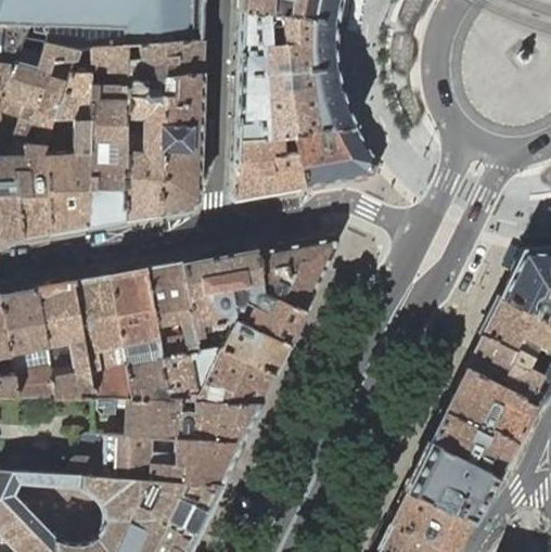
[(0,0),(0,17),(101,20),(115,21),(115,0),(0,0)]
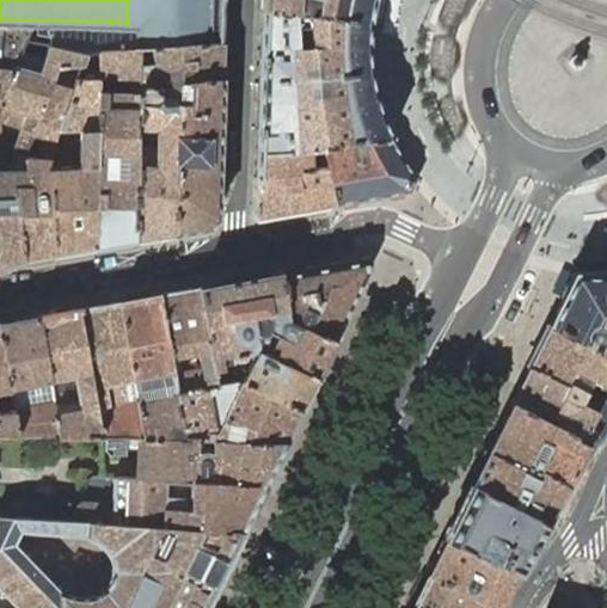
[(0,30),(35,31),(155,34),(154,49),(227,44),(228,0),(127,0),(127,23),(0,19),(0,30)]
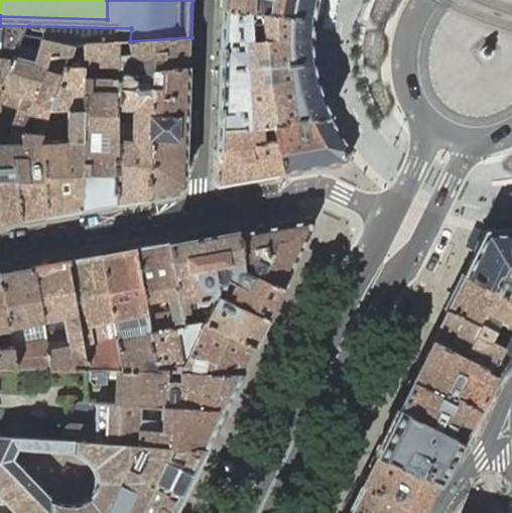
[(225,0),(225,11),(248,14),(272,14),(313,22),(314,14),(315,6),(316,1),(316,0),(225,0)]
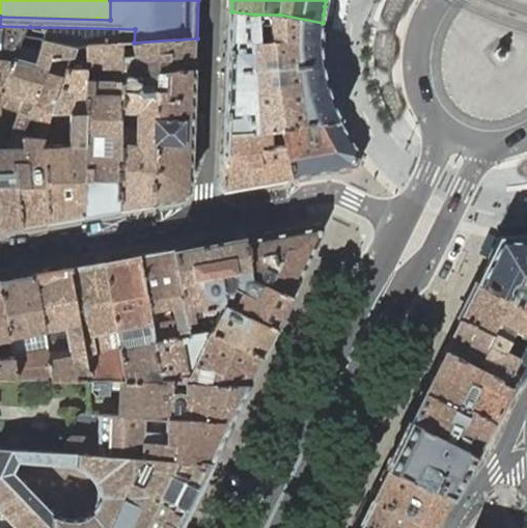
[(255,15),(231,11),(225,156),(288,148),(284,127),(343,119),(335,104),(332,93),(327,76),(326,66),(325,63),(324,54),(323,42),(323,23),(280,15),(255,15)]
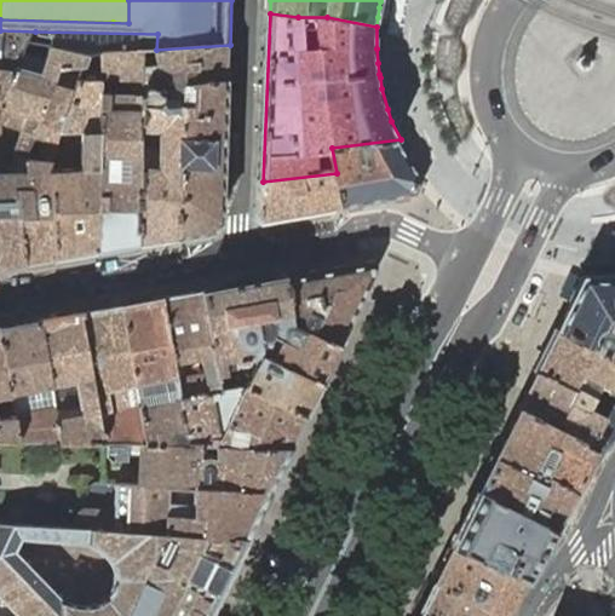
[(35,32),(0,30),(0,115),(3,109),(30,44),(35,32)]
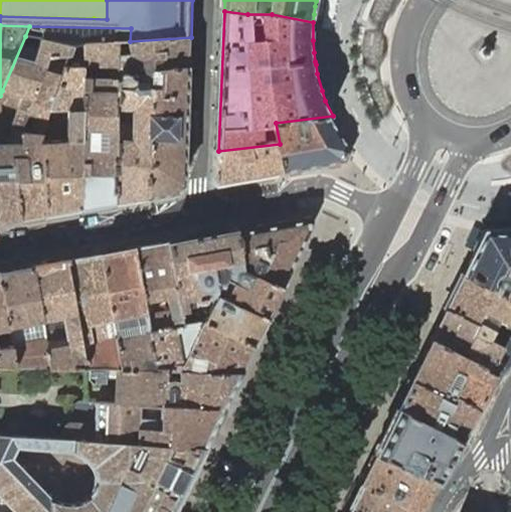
[(131,28),(29,26),(25,36),(76,44),(88,44),(122,41),(130,41),(131,28)]
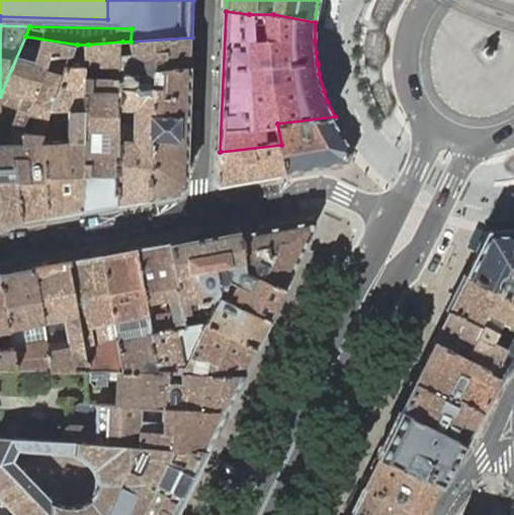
[(77,45),(25,36),(2,91),(0,96),(0,104),(20,110),(13,131),(25,134),(47,71),(52,59),(73,56),(77,45)]
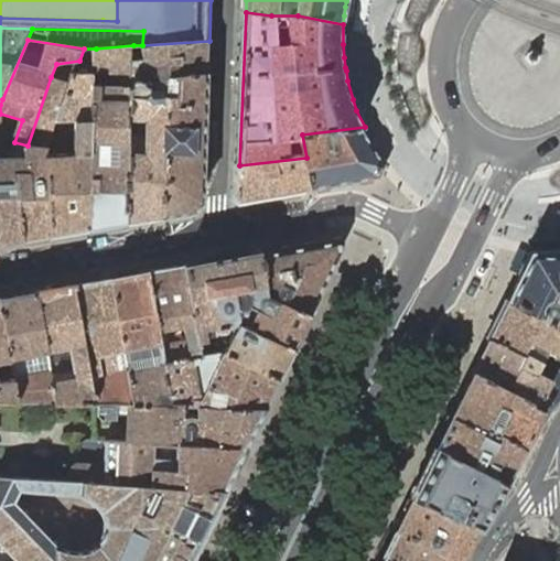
[(210,55),(210,41),(133,45),(132,77),(132,84),(170,81),(208,75),(210,55)]
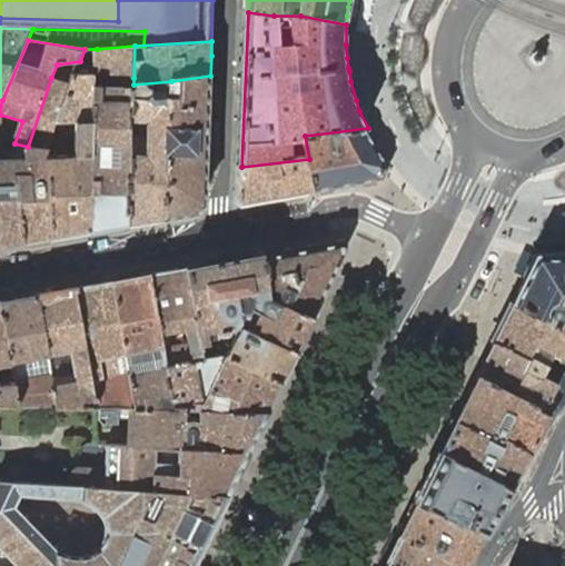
[(134,78),(135,46),(97,49),(96,77),(126,77),(126,89),(125,91),(103,90),(103,89),(96,88),(90,234),(108,230),(128,227),(134,90),(134,85),(134,78)]
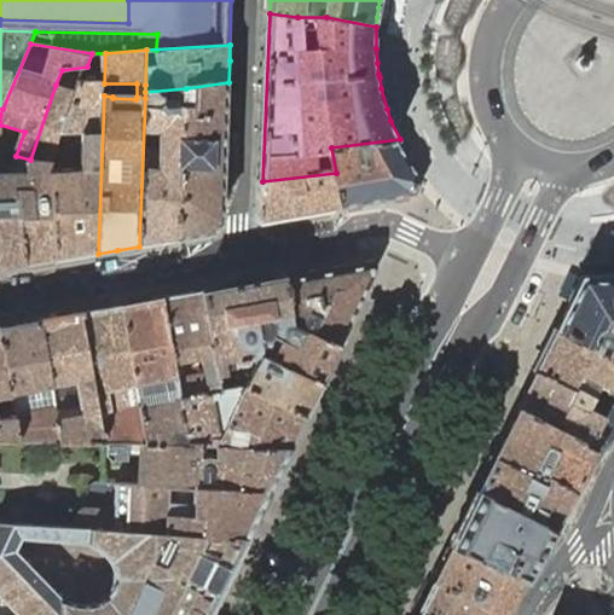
[(104,83),(105,53),(92,53),(87,67),(79,92),(59,146),(52,173),(58,261),(77,257),(98,254),(104,96),(104,83)]
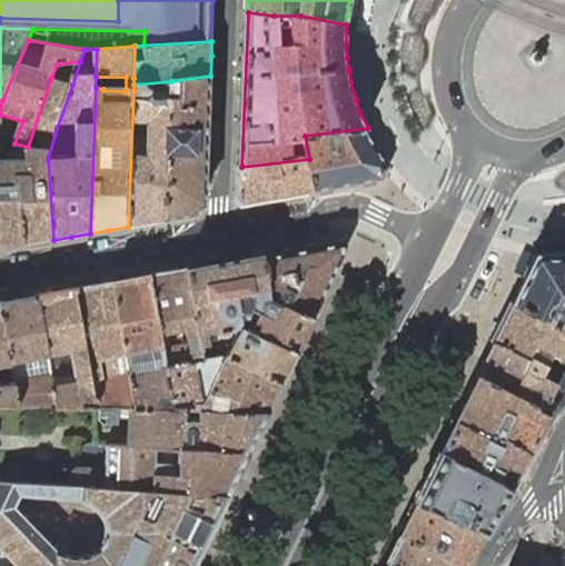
[(208,140),(210,76),(171,81),(167,220),(189,216),(198,215),(206,205),(208,140)]
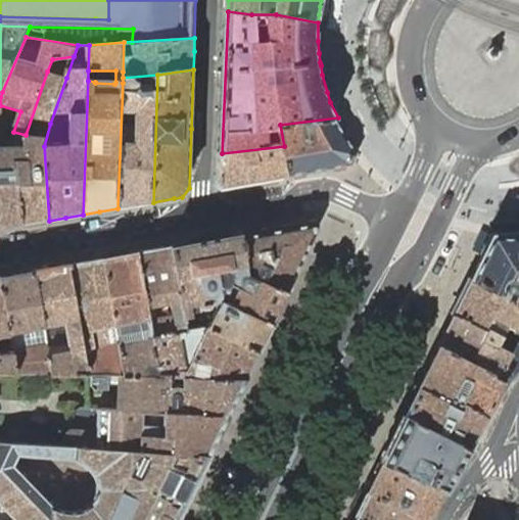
[(35,223),(49,221),(44,146),(50,124),(66,78),(47,72),(26,135),(25,137),(26,146),(30,185),(18,186),(22,225),(35,223)]
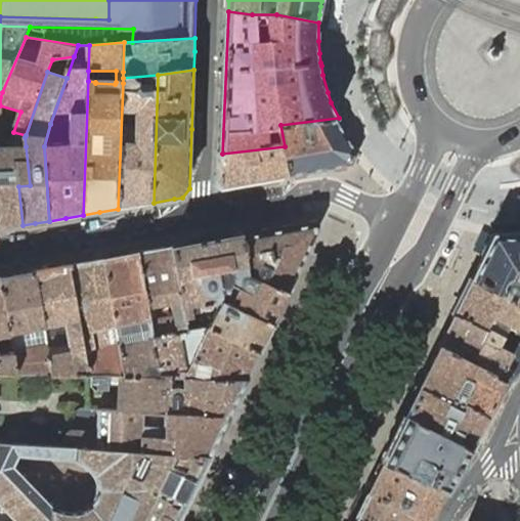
[(158,75),(123,78),(123,83),(118,209),(135,206),(154,203),(158,75)]
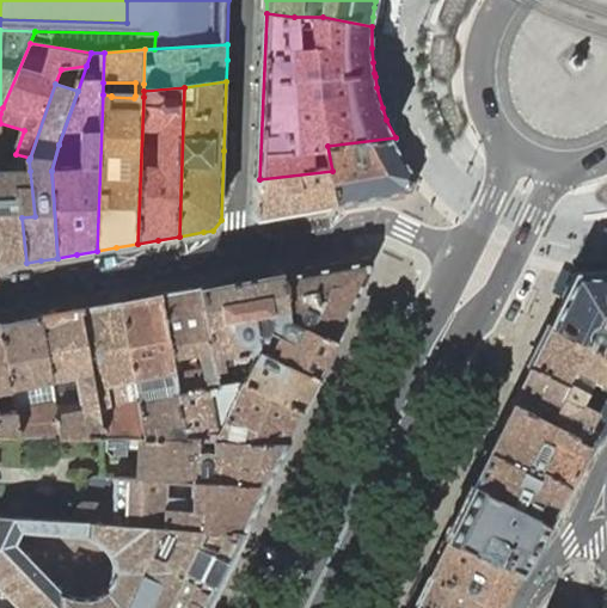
[(0,268),(10,266),(26,263),(22,217),(35,216),(30,171),(10,173),(6,146),(5,146),(5,136),(0,136),(0,268)]
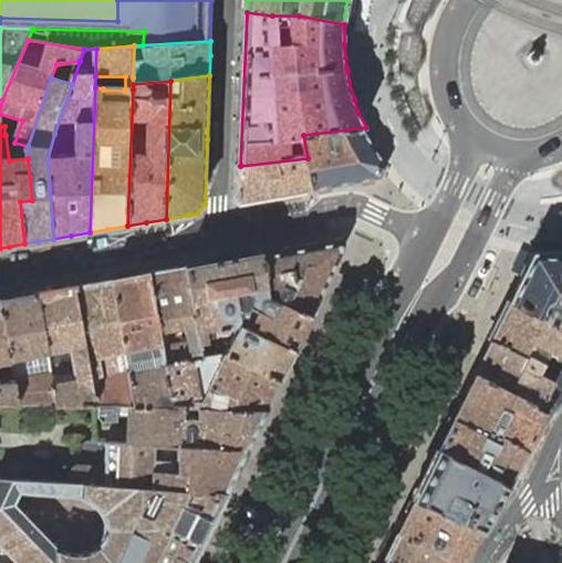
[(372,139),(366,127),(303,135),(308,158),(314,194),(350,187),(384,180),(391,168),(377,147),(372,139)]
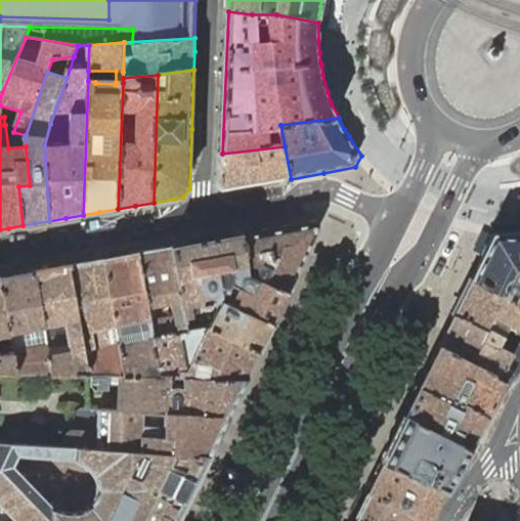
[(285,146),(222,154),(221,188),(223,190),(257,185),(291,179),(285,146)]
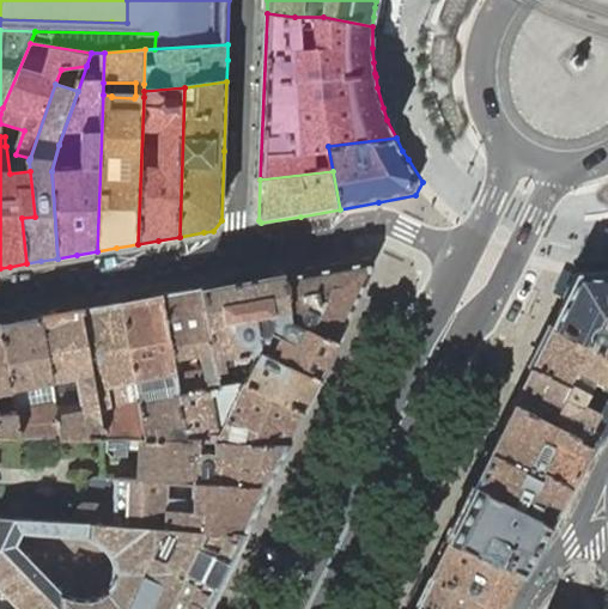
[(323,269),(285,276),(292,322),(340,346),(376,273),(375,260),(323,269)]
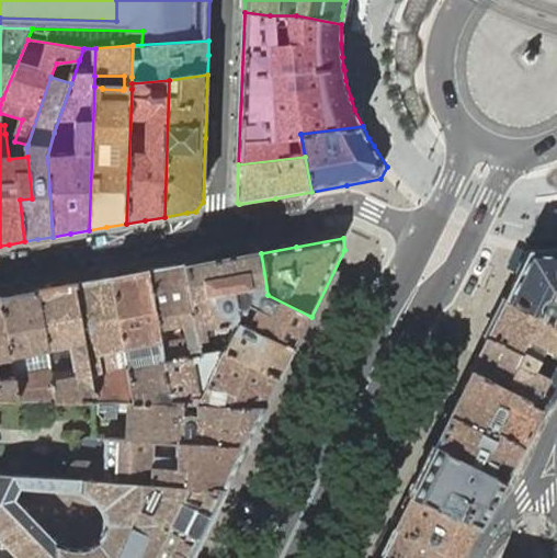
[(212,261),(186,265),(200,338),(203,356),(224,352),(236,329),(232,325),(240,322),(238,308),(237,303),(236,296),(252,293),(253,299),(257,299),(261,292),(268,295),(261,253),(212,261)]
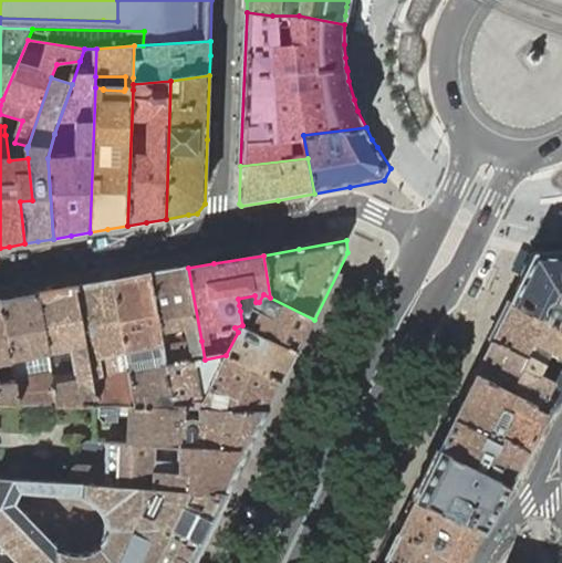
[(537,256),(513,304),(561,327),(561,257),(555,258),(537,256)]
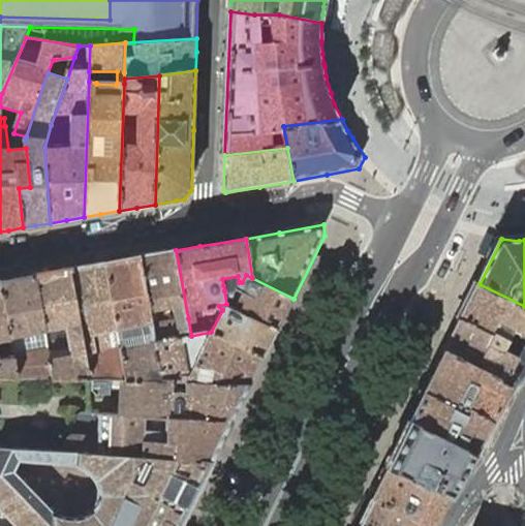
[(358,253),(347,249),(339,269),(349,274),(358,253)]
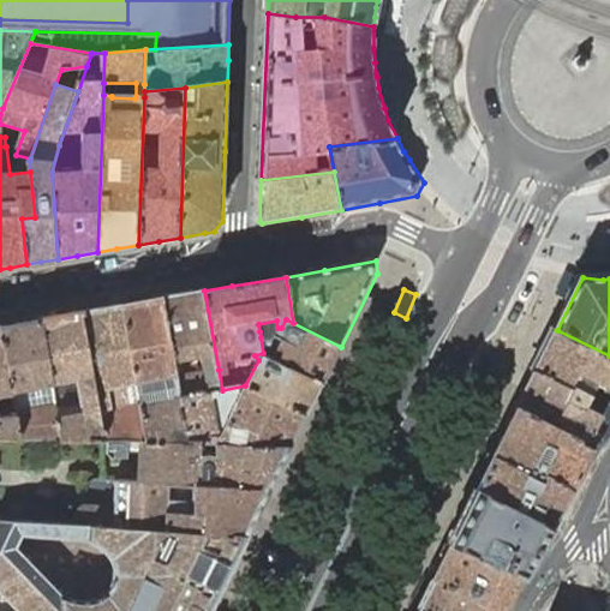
[(165,298),(181,397),(222,390),(219,370),(204,291),(183,295),(165,298)]
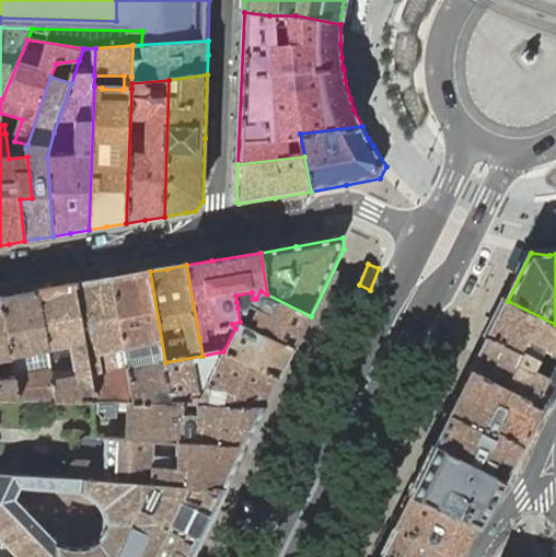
[(113,278),(135,404),(173,405),(165,362),(150,271),(129,276),(113,278)]
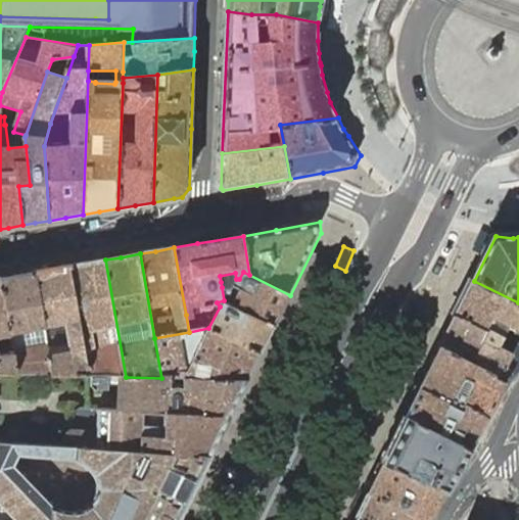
[(86,350),(91,376),(93,376),(126,377),(105,260),(86,264),(71,266),(86,350)]
